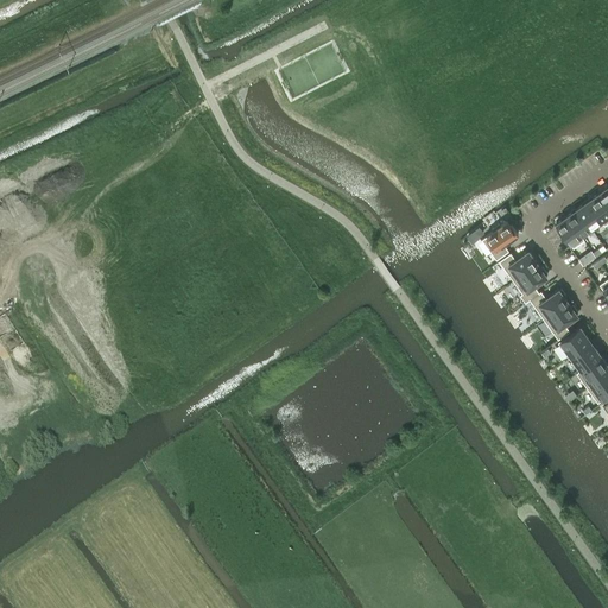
[(607,184),(597,192),(607,207),(607,184)]
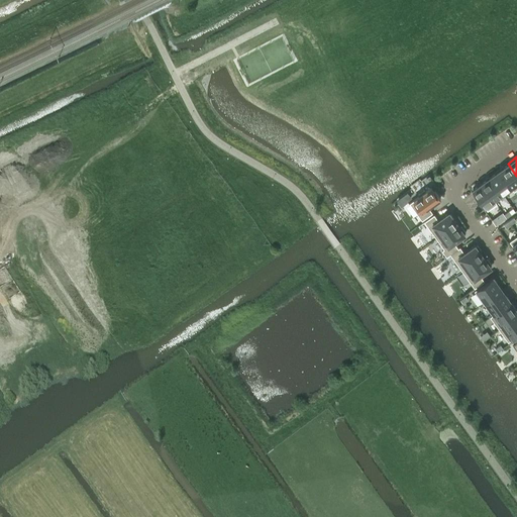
[(514,191),(516,188),(516,176),(508,164),(499,170),(513,189),(512,189),(514,191)]
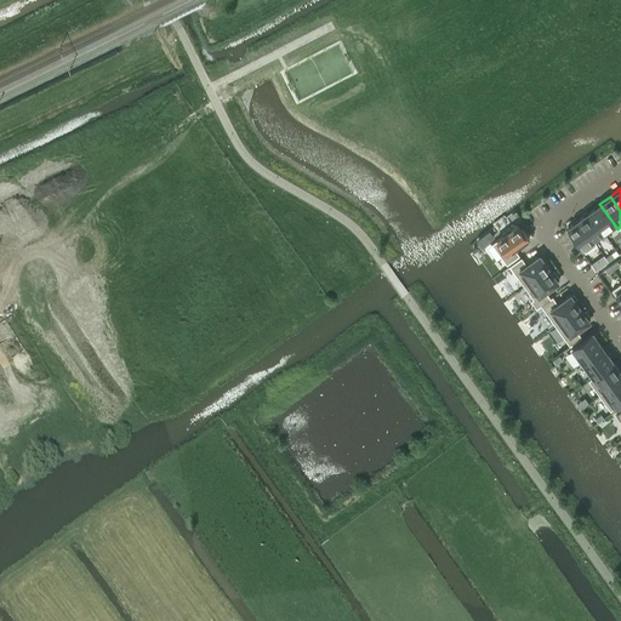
[(605,234),(615,227),(616,227),(599,204),(588,211),(590,212),(588,212),(605,234)]
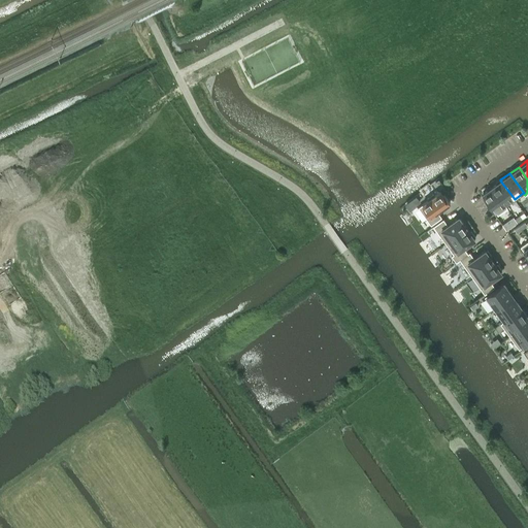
[(492,187),(505,205),(515,199),(500,180),(492,187)]
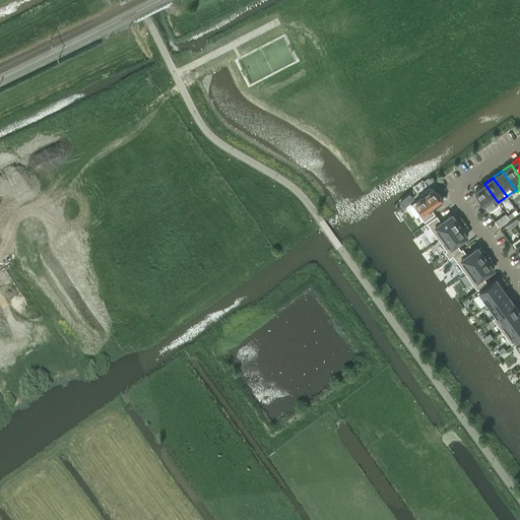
[(500,204),(498,202),(484,184),(475,190),(479,196),(478,197),(482,202),(483,201),(490,211),(499,204),(500,204)]
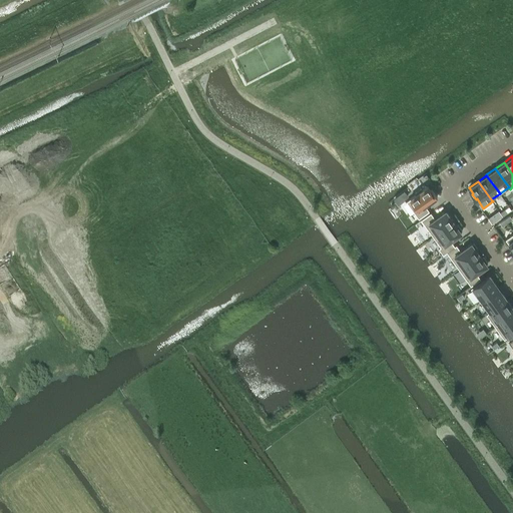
[(425,204),(437,196),(431,188),(430,189),(428,185),(422,189),(421,188),(415,192),(416,193),(406,200),(419,218),(429,210),(425,204)]
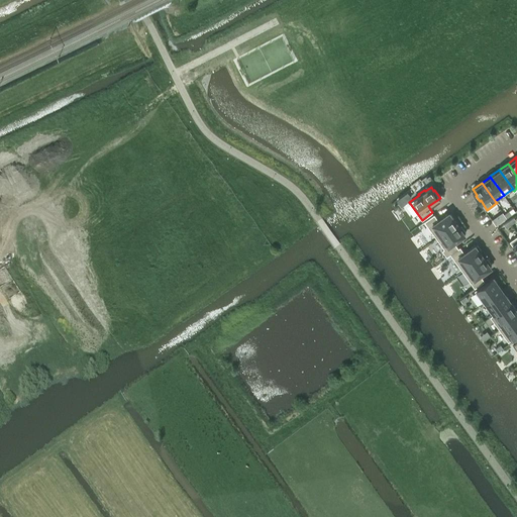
[(406,193),(397,201),(400,205),(410,198),(406,193)]
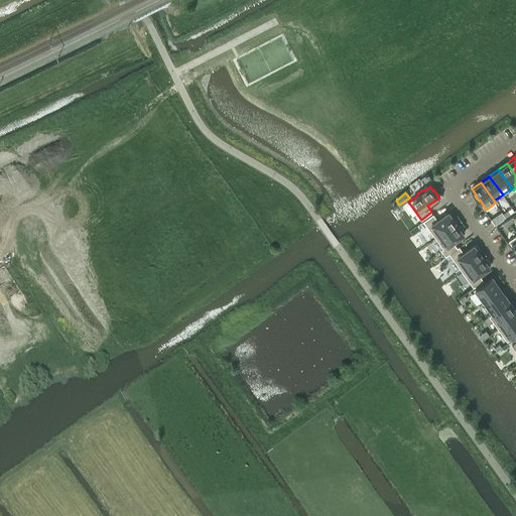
[(423,221),(435,237),(456,223),(447,212),(437,219),(433,214),(423,221)]
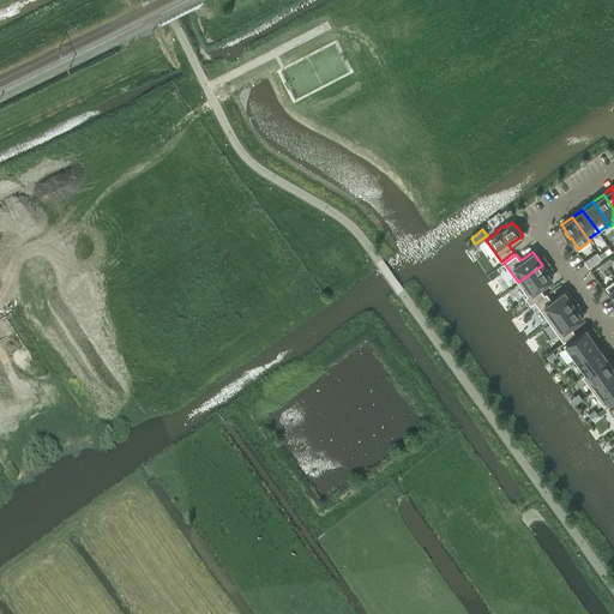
[(546,270),(542,265),(518,282),(527,295),(524,296),(530,305),(535,301),(545,294),(540,287),(552,278),(551,276),(553,275),(548,269),(546,270)]
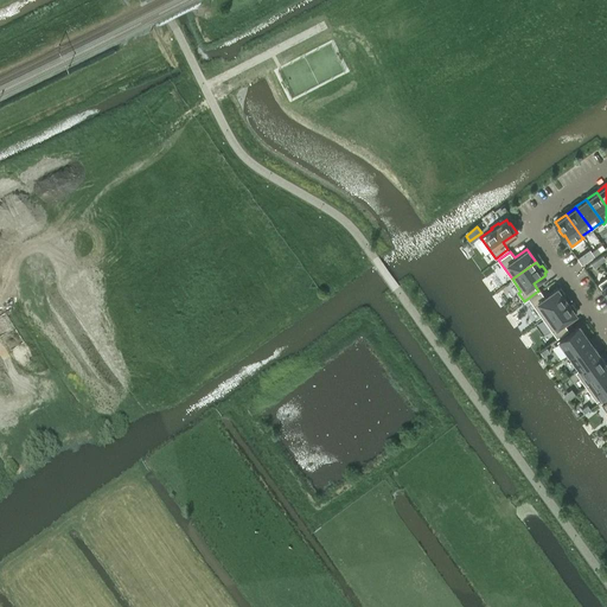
[(529,298),(543,318),(567,300),(563,295),(564,294),(560,287),(558,289),(557,287),(544,296),(540,289),(538,291),(529,298)]
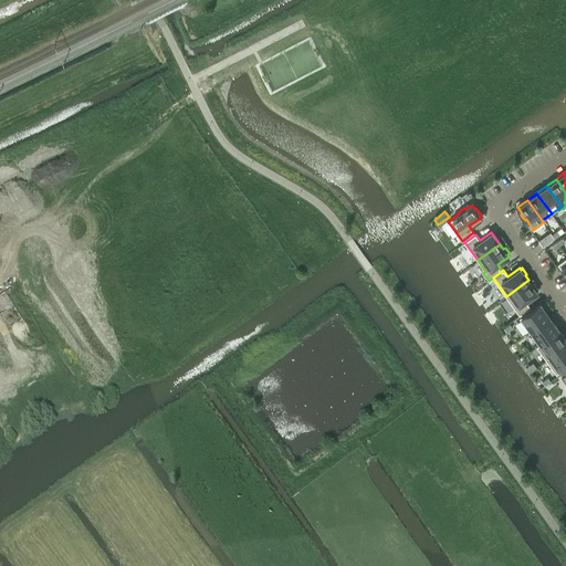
[(532,284),(528,280),(506,296),(520,315),(530,307),(525,301),(537,292),(536,291),(537,290),(533,283),(532,284)]
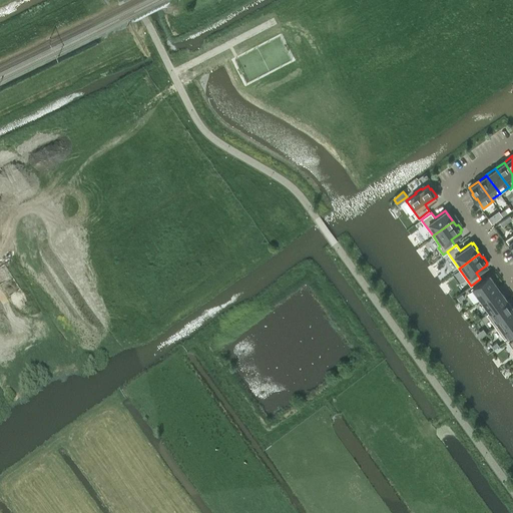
[(470,288),(479,300),(498,287),(494,282),(489,275),(470,288)]
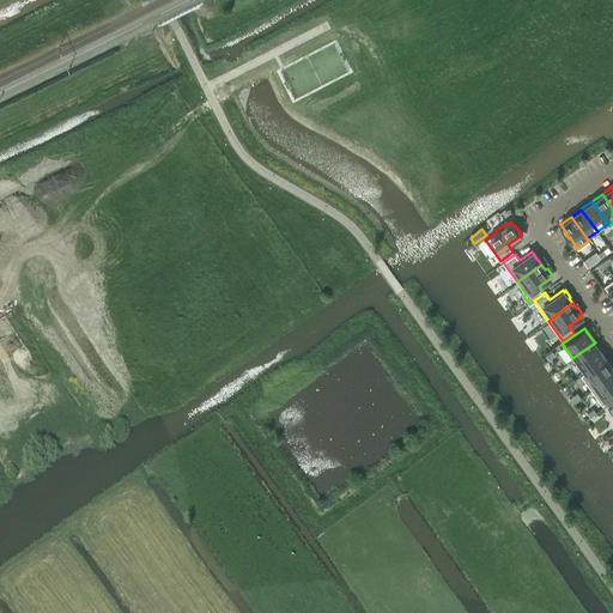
[(600,350),(595,343),(572,358),(583,374),(605,357),(600,350)]
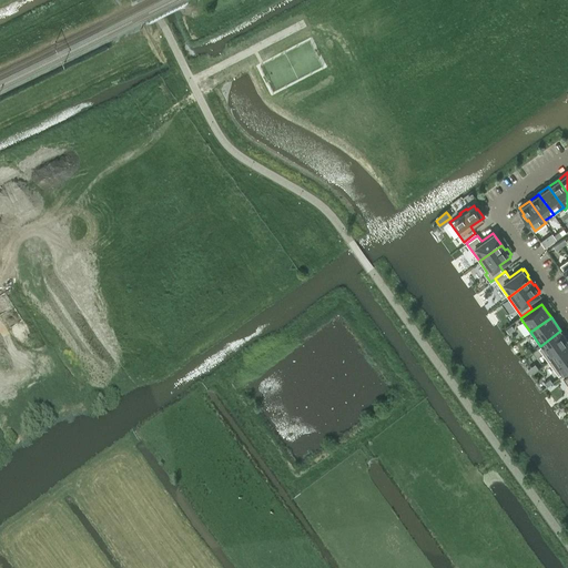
[(566,338),(560,331),(540,346),(538,347),(548,361),(567,346),(567,341),(566,338)]
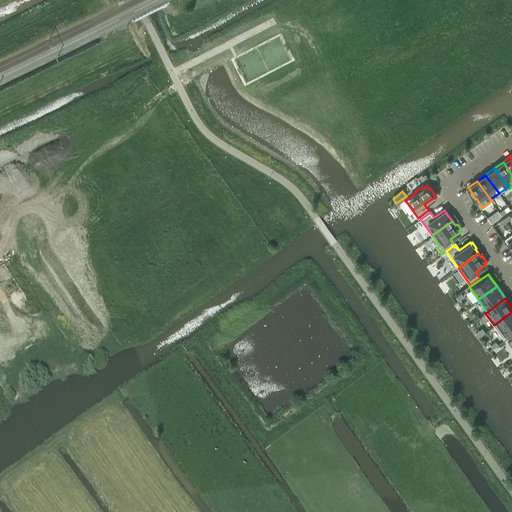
[(511,312),(494,325),(503,338),(511,331),(511,312)]
